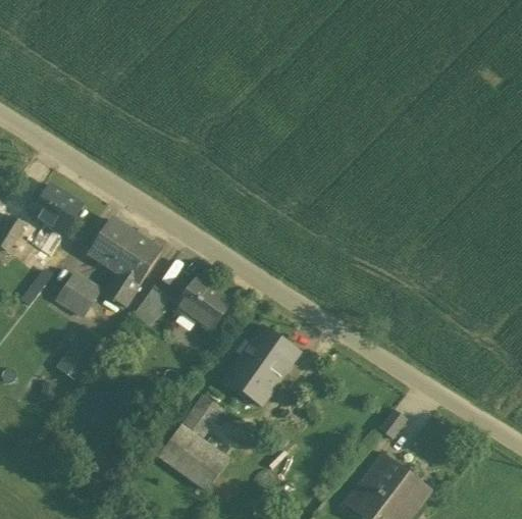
[(51,183),(33,212),(64,232),(84,204),(51,183)]
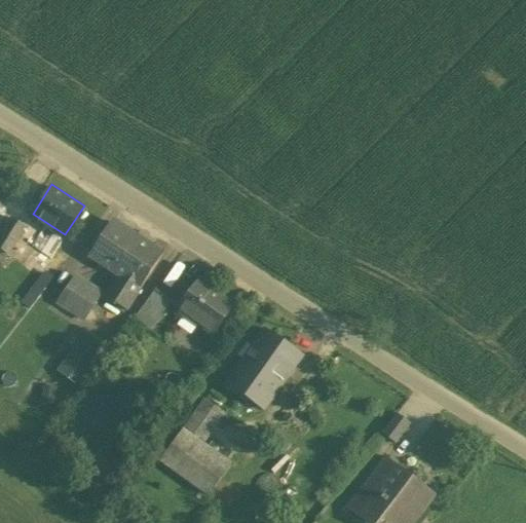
[(0,233),(0,234),(13,244),(27,224),(11,215),(0,233)]
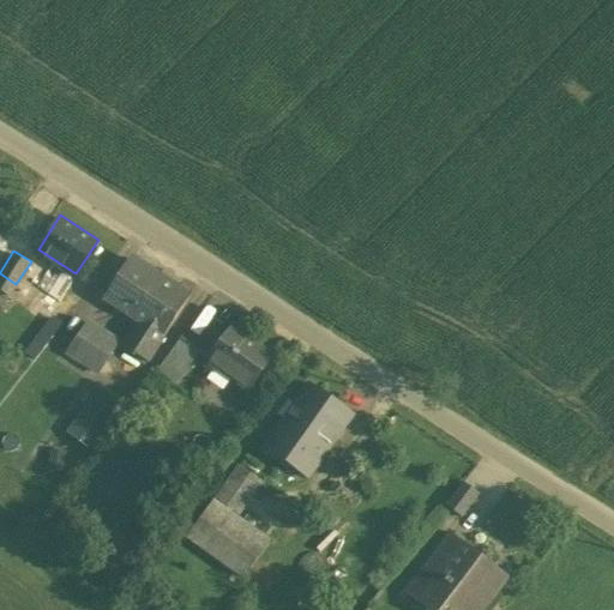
[(133,257),(107,296),(133,313),(139,318),(122,343),(149,360),(192,295),(133,257)]
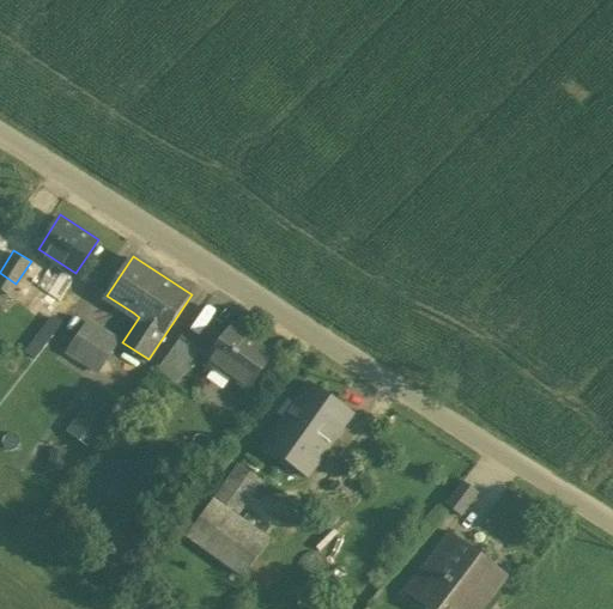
[(34,349),(44,357),(65,320),(54,314),(34,349)]
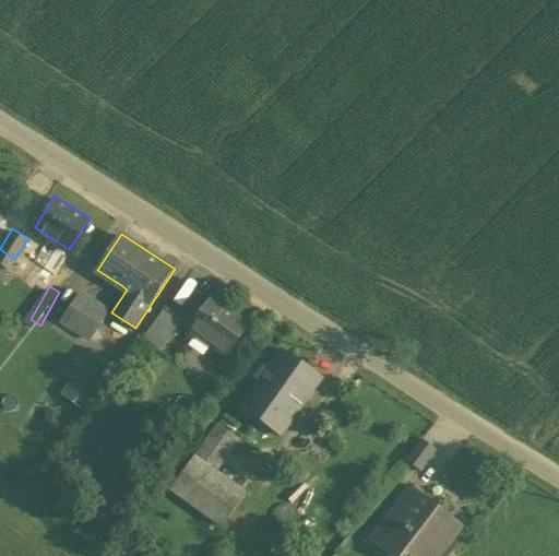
[(67,316),(90,331),(105,308),(81,293),(67,316)]
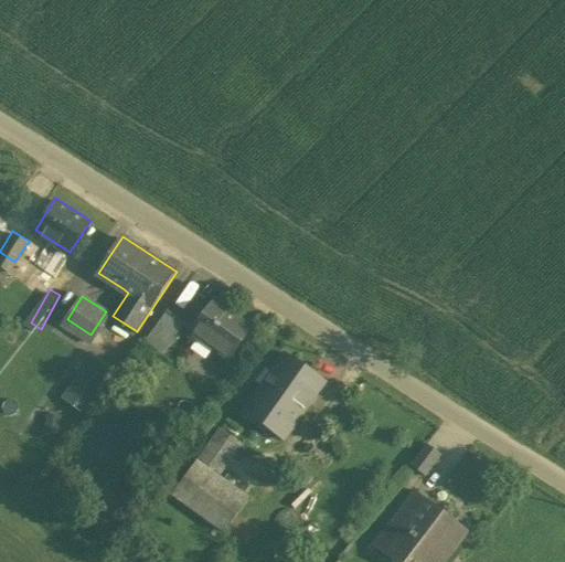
[(233,310),(215,297),(192,329),(230,356),(251,326),(232,311),(233,310)]
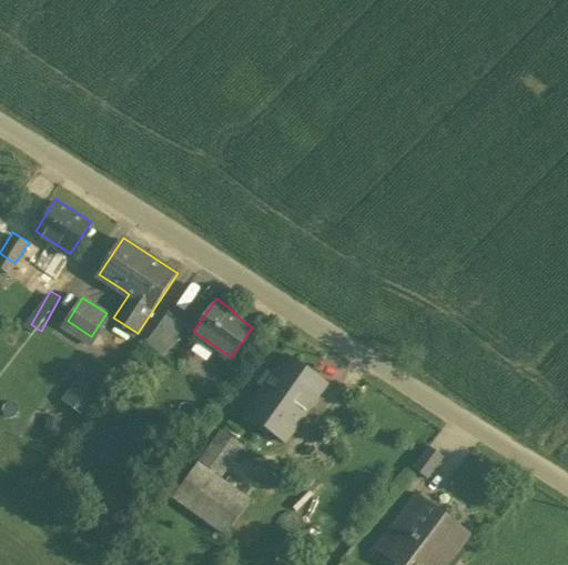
[(166,311),(146,341),(163,353),(184,324),(166,311)]
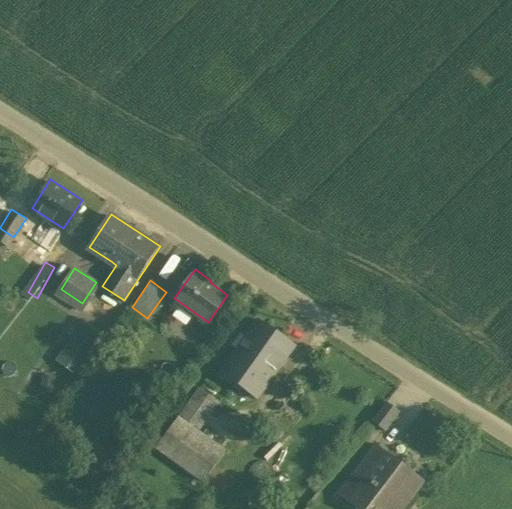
[(88,318),(60,357),(84,374),(112,336),(88,318)]
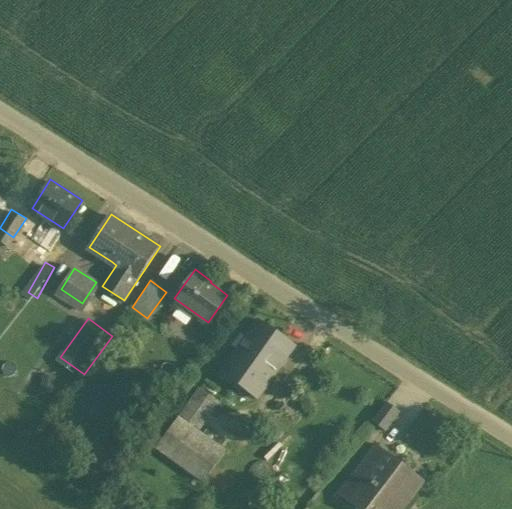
[(259,319),(221,371),(257,397),(295,344),(259,319)]
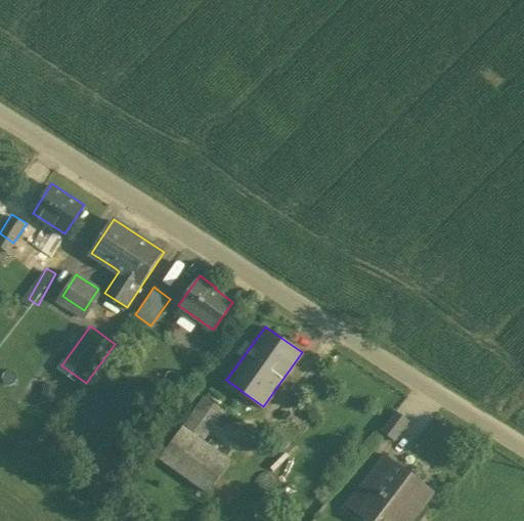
[(47,381),(44,397),(55,399),(57,382),(47,381)]
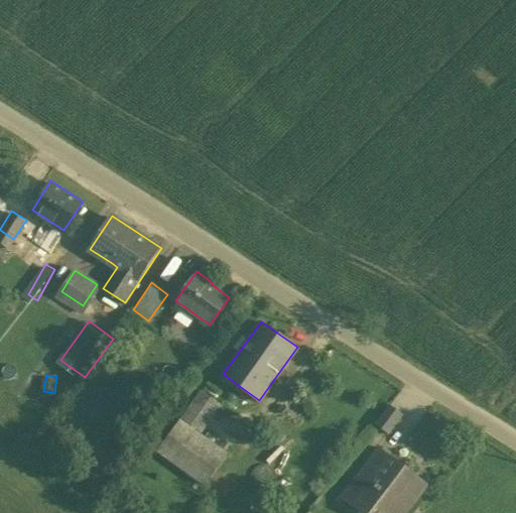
[(219,406),(200,392),(147,466),(195,500),(228,453),(201,433),(219,406)]
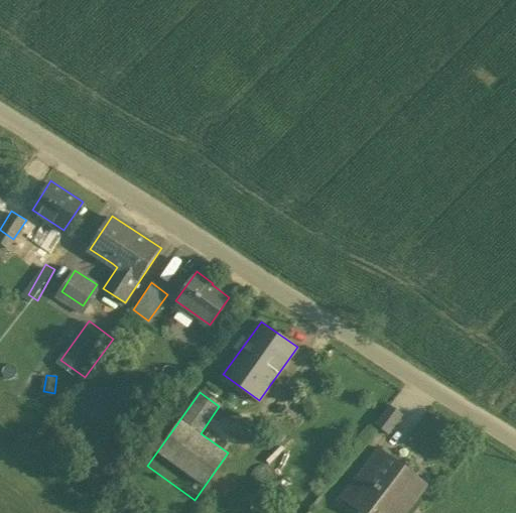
[(390,403),(375,422),(389,432),(403,413),(390,403)]
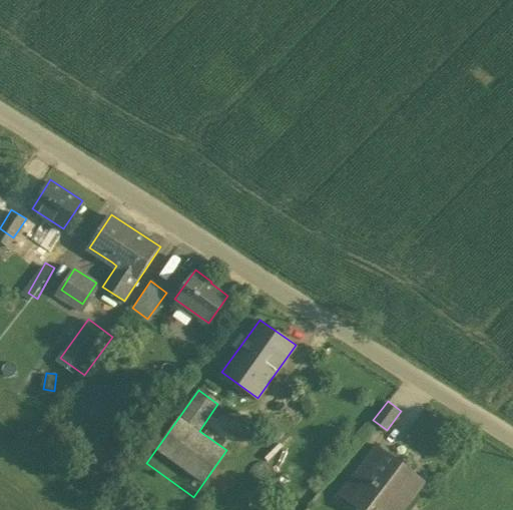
[(377,443),(339,493),(360,509),(405,509),(427,481),(377,443)]
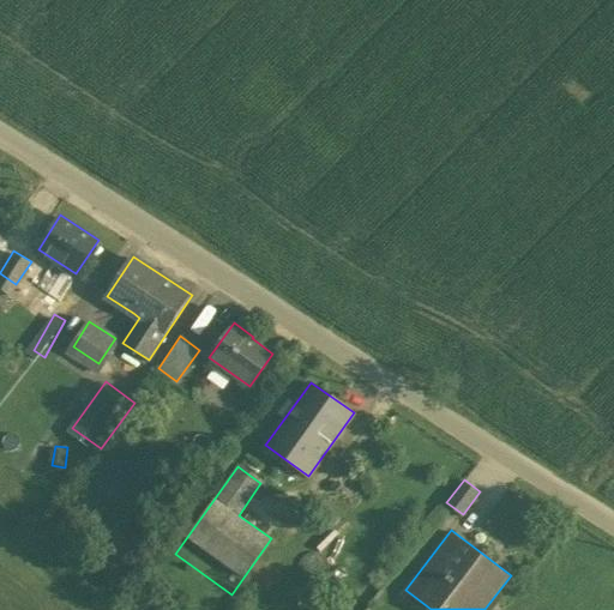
All buildings are outlined.
